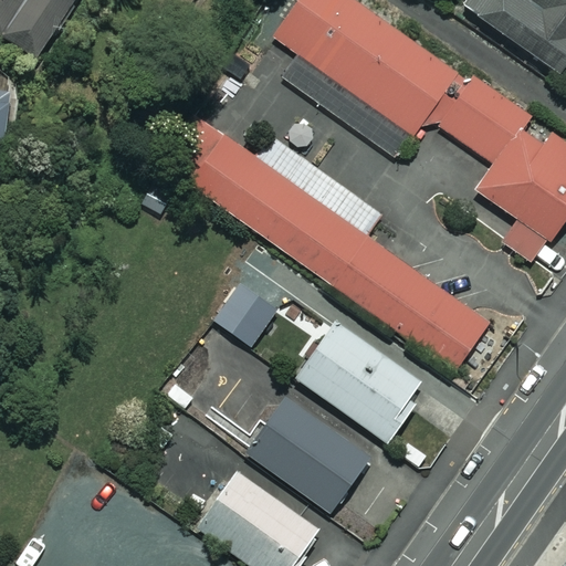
[(0,0),(0,34),(37,59),(74,0),(0,0)]
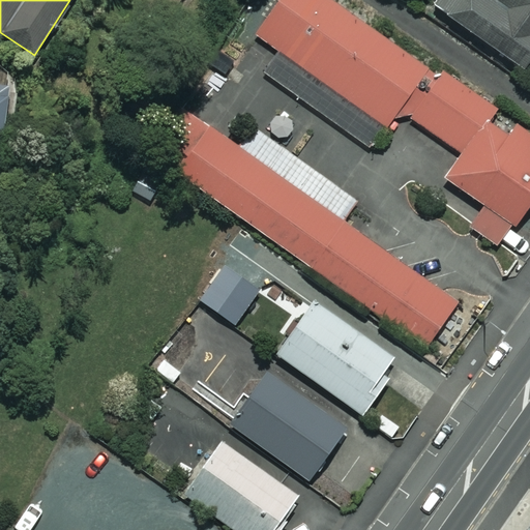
[(499,247),(529,203),(529,133),(407,47),(404,51),(331,0),(278,0),(256,34),(280,51),(263,76),(367,150),(386,123),(411,118),(462,154),(444,179),(483,206),(469,227),(499,247)]
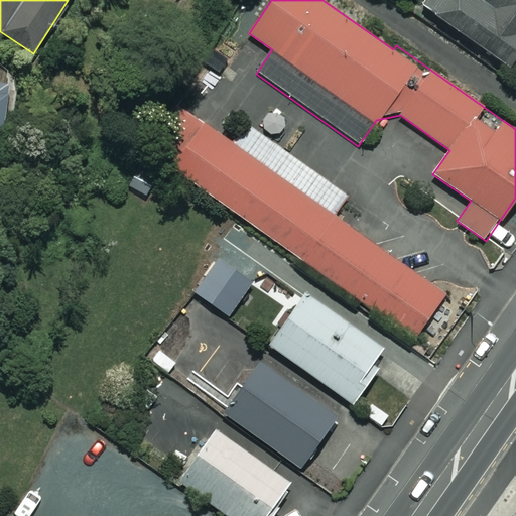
[(515,61),(515,0),(430,0),(425,8),(510,70),(515,61)]
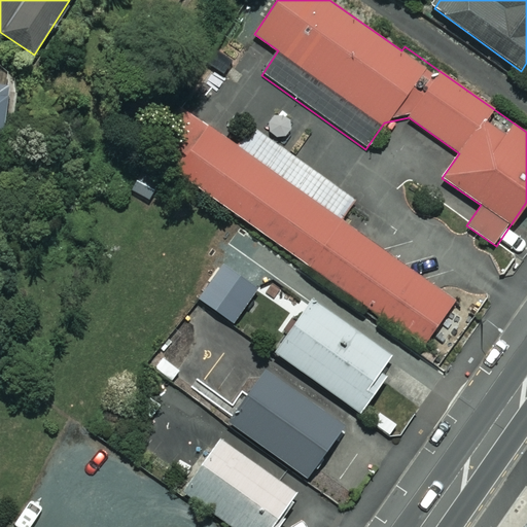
[(0,130),(6,132),(10,92),(0,91),(0,130)]
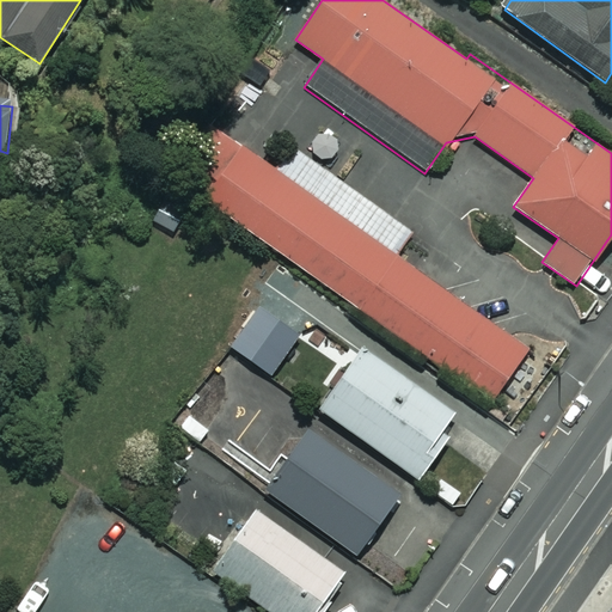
[(276,171),(212,126),(175,179),(490,401),(527,348),(395,256),(412,231),(292,147),(276,171)]
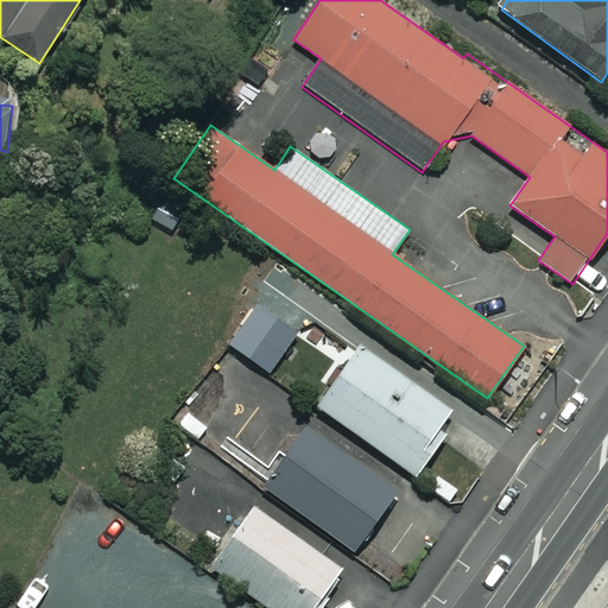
[(303,277),(297,285),(273,268),(258,290),(274,301),(268,309),(320,344),(346,306),(303,277)]
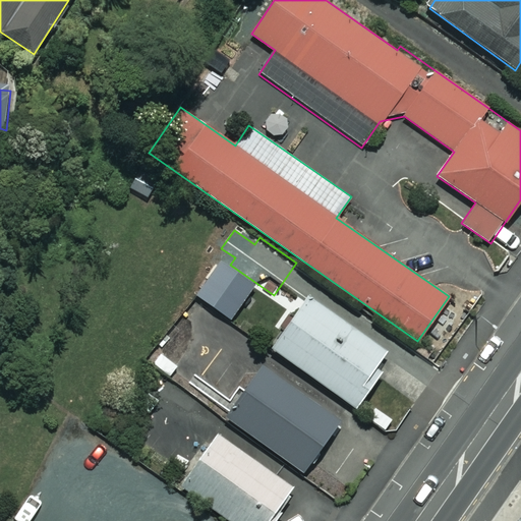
[(393,357),(307,297),(271,348),(357,408),(393,357)]
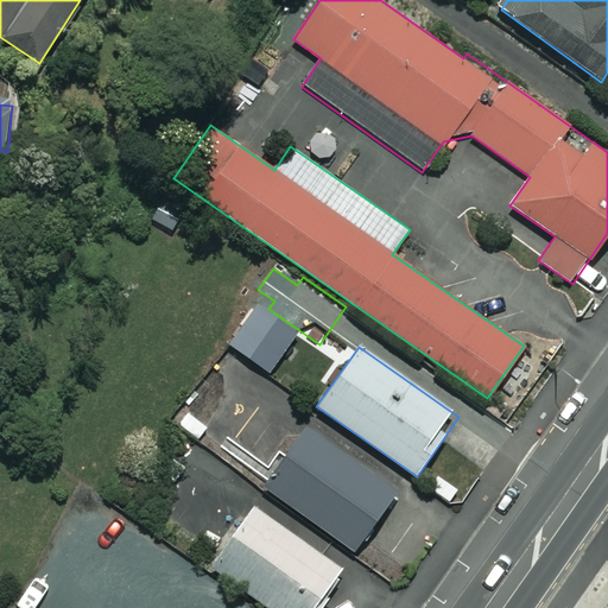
[(398,492),(305,425),(263,486),(354,552),(398,492)]
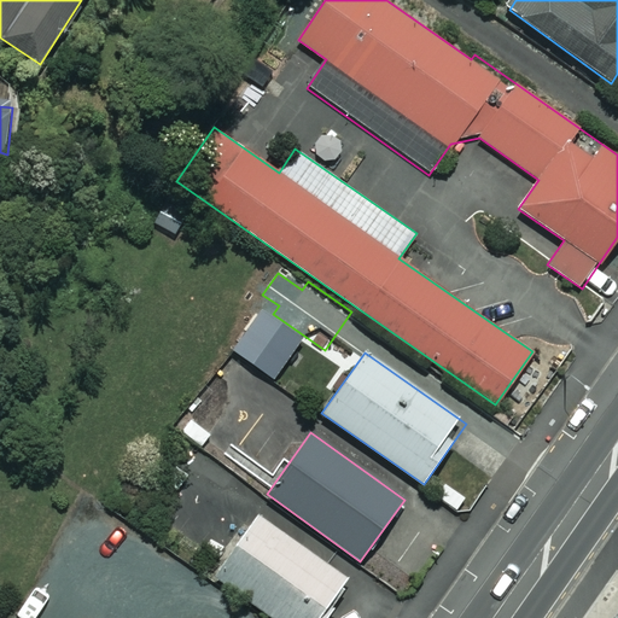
[(322,617),(350,579),(256,513),(211,575),(273,617),(322,617)]
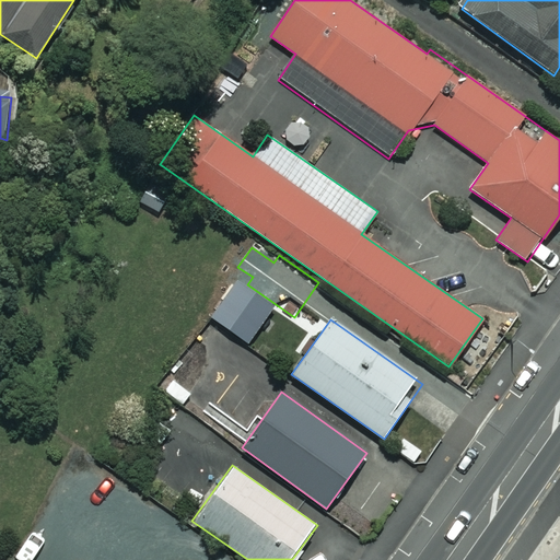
[(559,559),(559,543),(547,559),(559,559)]
